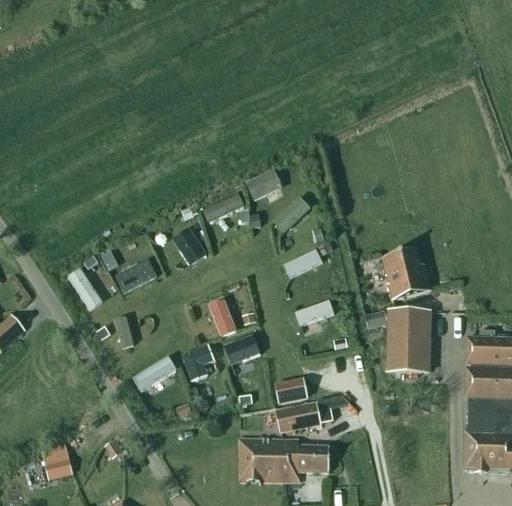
[(272,169),(247,181),(255,198),(266,192),(266,191),(279,185),(272,169)]
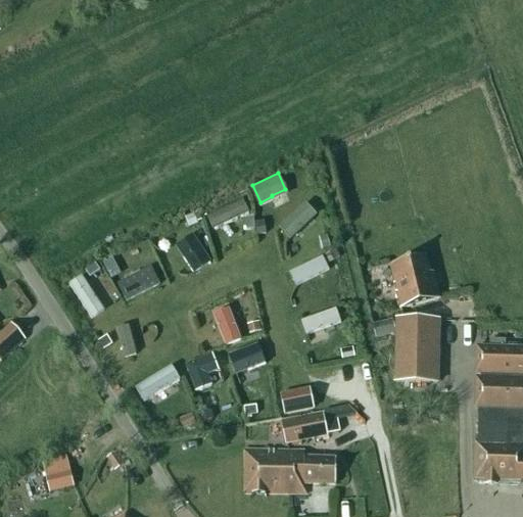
[(248,188),(246,183),(238,187),(240,192),(248,188)]
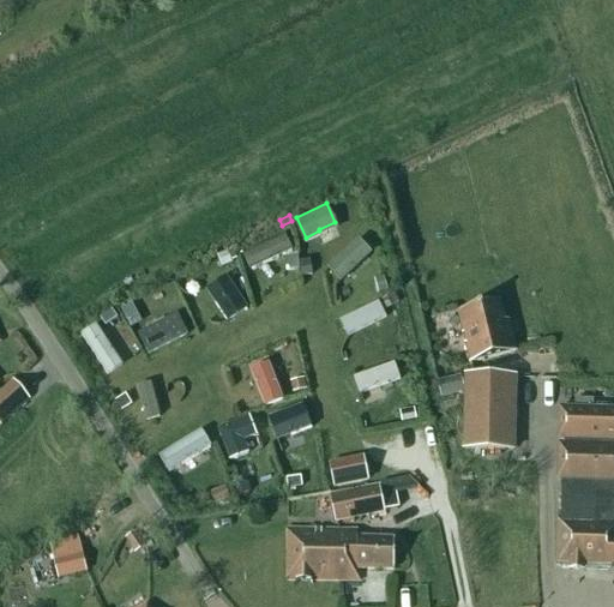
[(294,246),(287,230),(244,251),(251,266),(294,246)]
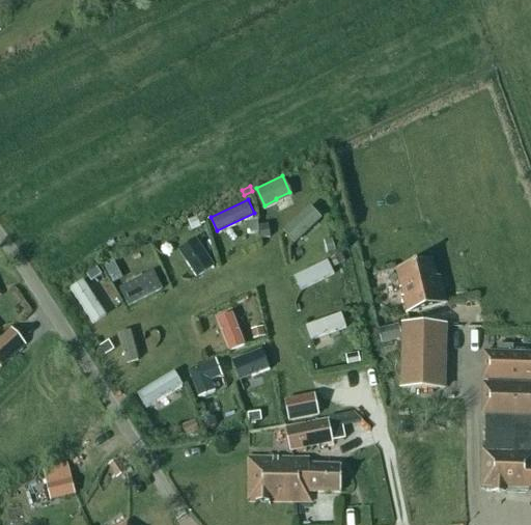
[(294,243),(320,217),(308,203),(281,229),(294,243)]
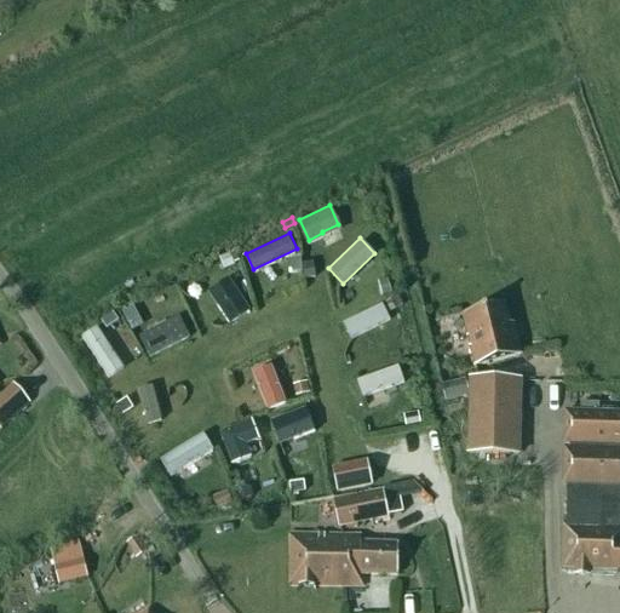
[(234,247),(219,253),(219,255),(224,265),(234,261),(233,259),(239,257),(234,247)]
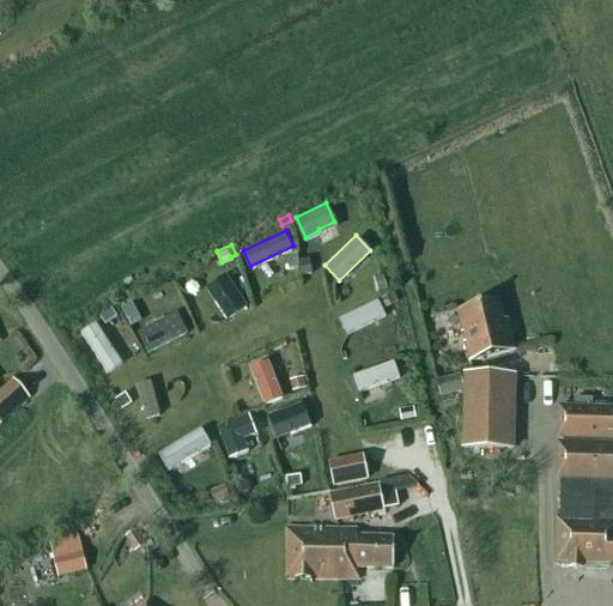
[(297,250),(287,250),(289,265),(298,265),(297,250)]
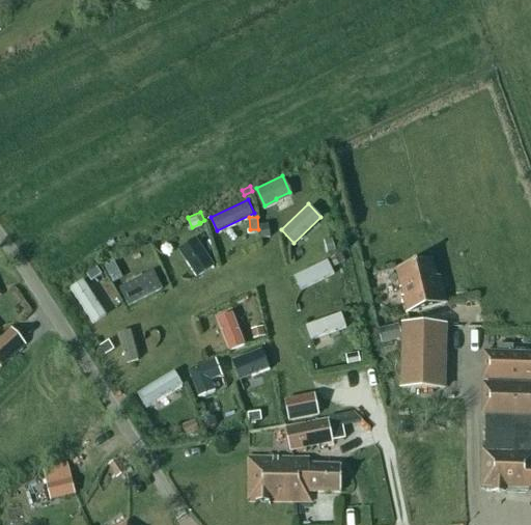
[(259,222),(261,235),(270,233),(268,221),(259,222)]
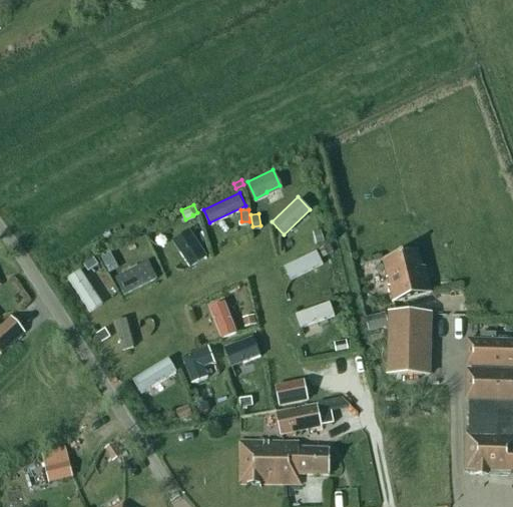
[(321,226),(313,228),(316,240),(324,238),(321,226)]
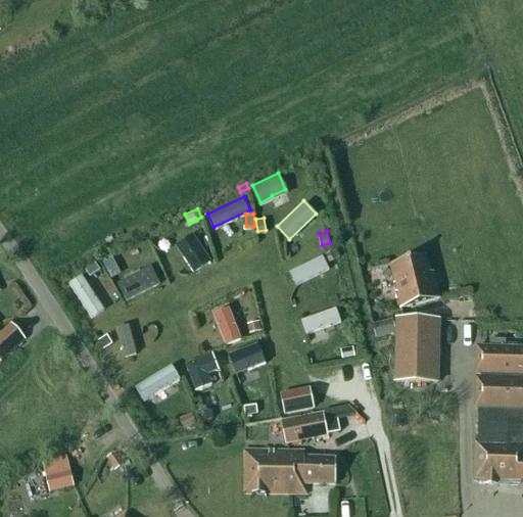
[(193,232),(178,242),(185,252),(183,253),(193,269),(210,257),(193,232)]
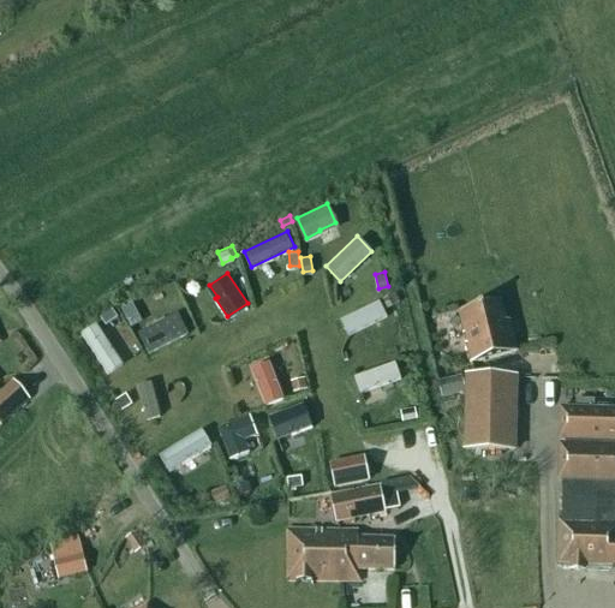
[(147,320),(183,303),(175,287),(139,304),(147,320)]
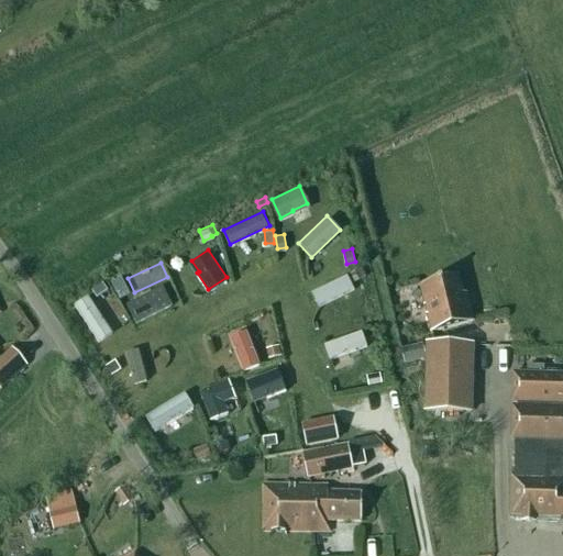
[(361,265),(349,271),(353,279),(365,274),(361,265)]
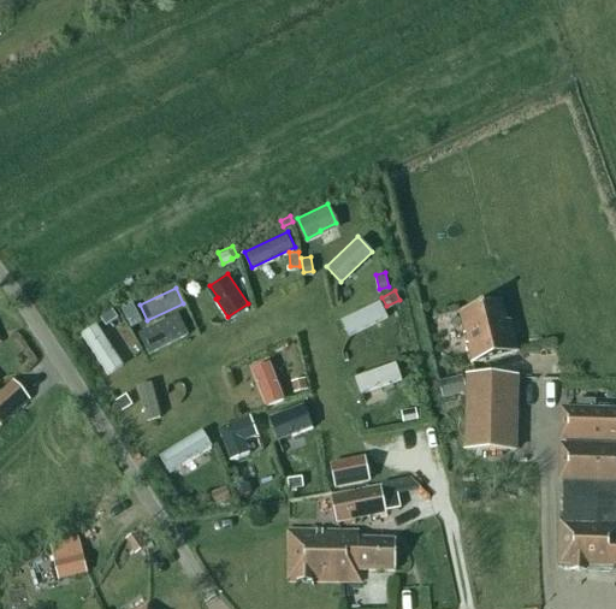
[(468,336),(473,356),(519,346),(511,313),(507,314),(502,295),(461,305),(466,326),(468,336)]
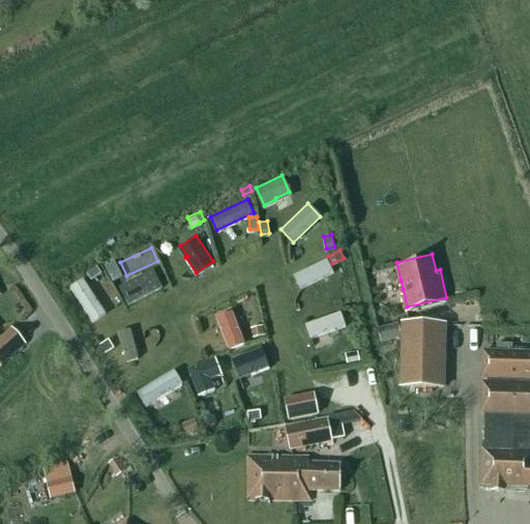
[(105,263),(109,272),(118,267),(114,258),(105,263)]
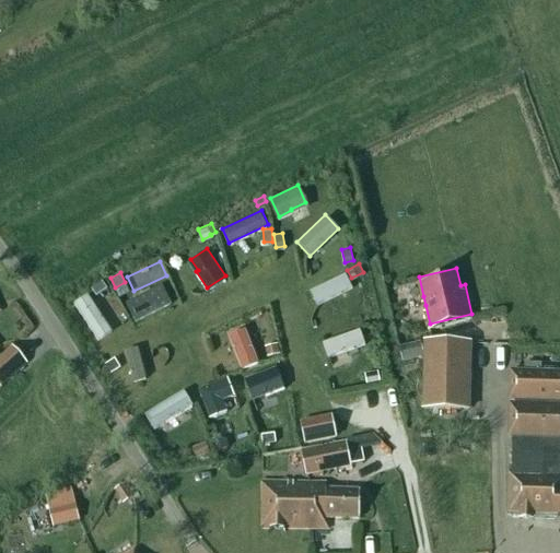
[(351,286),(345,272),(307,290),(315,304),(351,286)]
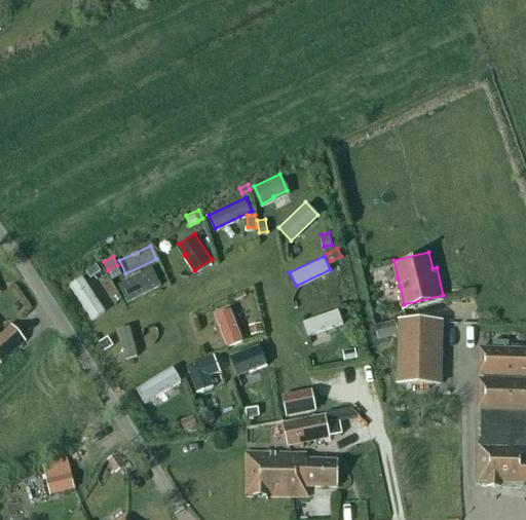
[(90,274),(101,268),(96,262),(86,268),(90,274)]
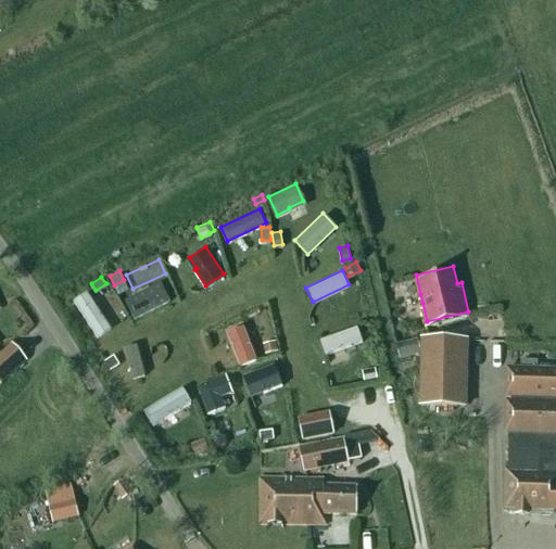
[(172,301),(162,281),(125,299),(136,319),(172,301)]
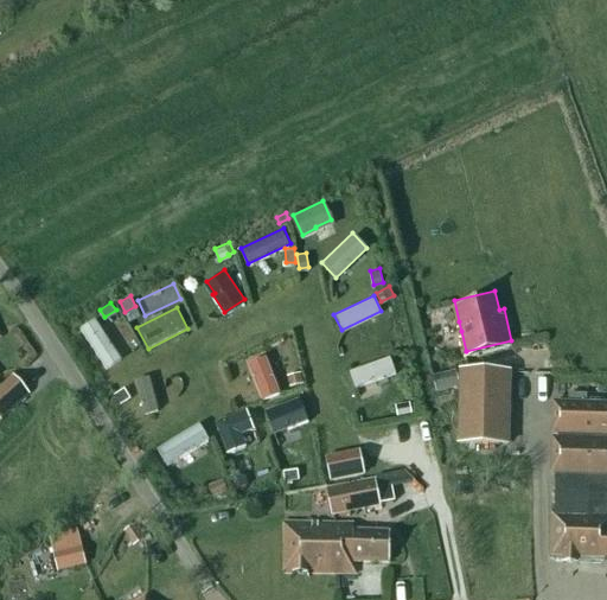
[(122,357),(95,317),(80,327),(107,368),(122,357)]
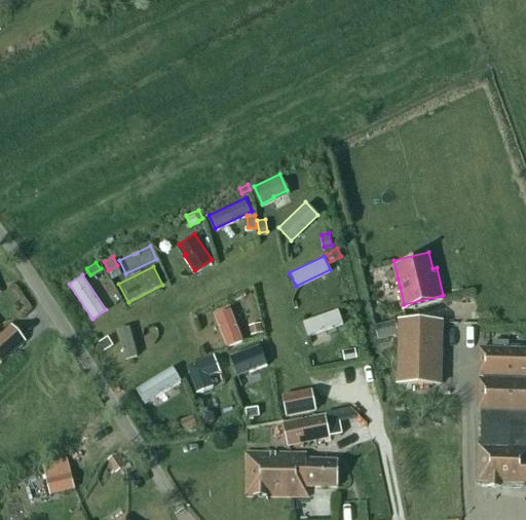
[(245,340),(231,307),(216,313),(228,346),(245,340)]
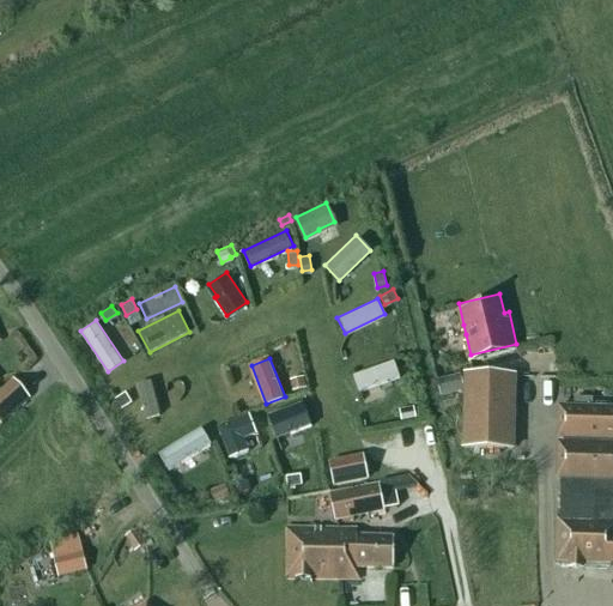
[(357,392),(399,376),(393,359),(351,375),(357,392)]
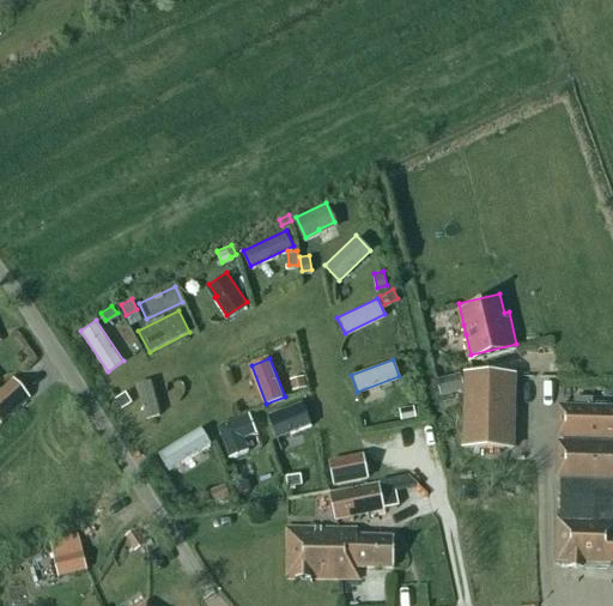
[(467,370),(466,442),(514,443),(515,373),(467,370)]
